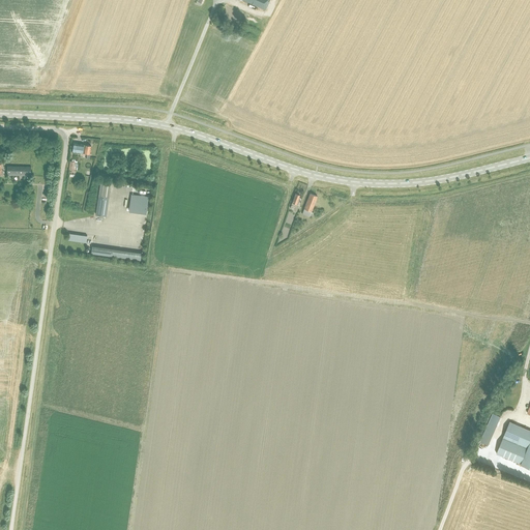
[(242,0),(265,9),(269,0),(242,0)]
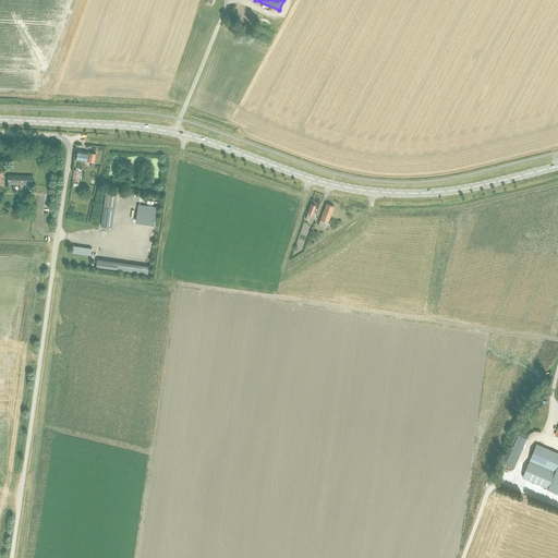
[(77,150),(76,159),(87,161),(88,161),(92,161),(91,167),(94,168),(95,162),(96,154),(89,153),(88,153),(77,150)]
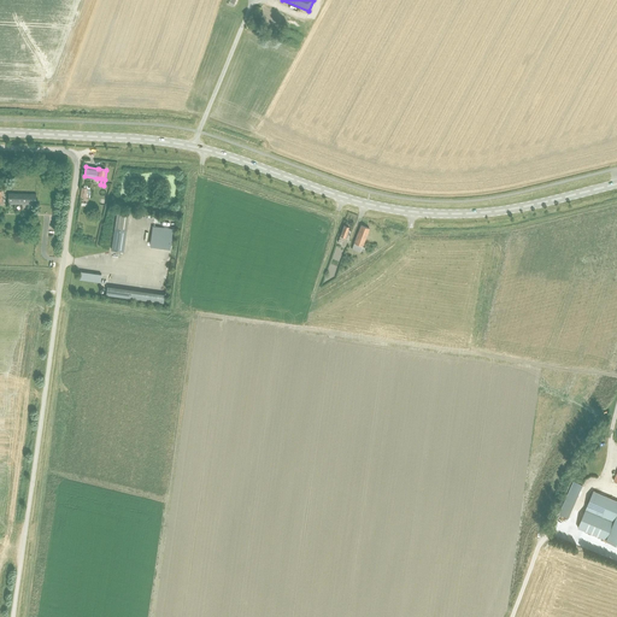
[(84,186),(83,188),(82,188),(81,197),(86,198),(86,197),(89,198),(90,192),(89,192),(90,188),(87,187),(88,186),(84,186)]
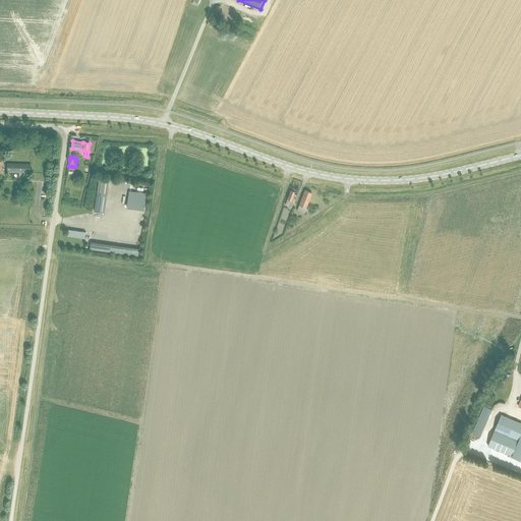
[(7,163),(7,172),(31,173),(31,164),(7,163)]
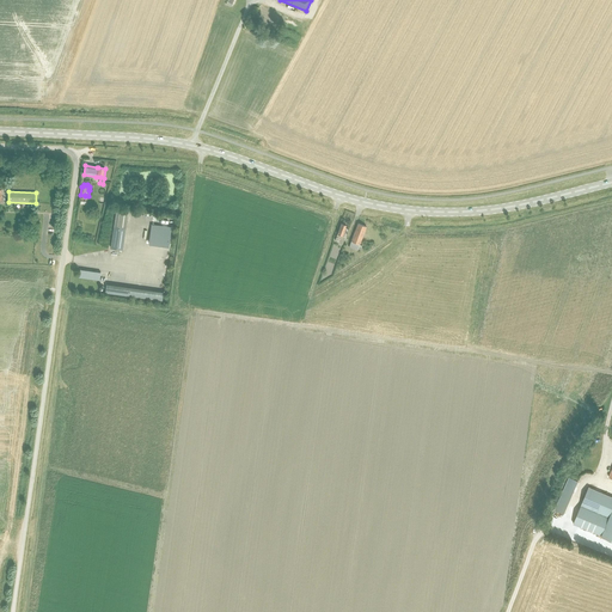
[(122,249),(128,213),(116,212),(110,248),(122,249)]
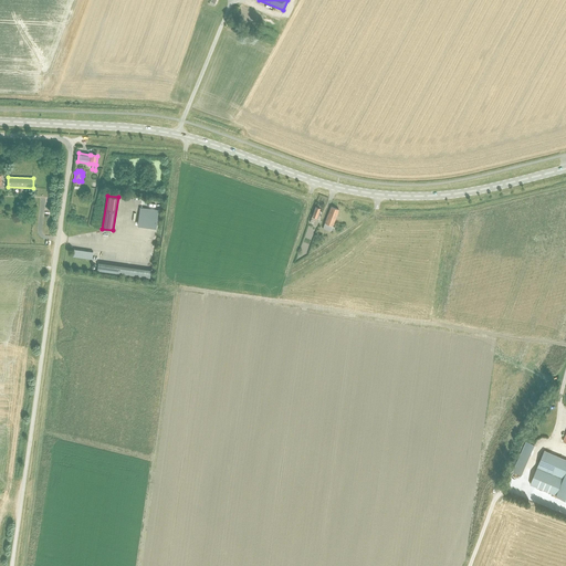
[(316,226),(322,211),(320,210),(321,208),(315,206),(310,221),(314,223),(314,224),(316,226)]
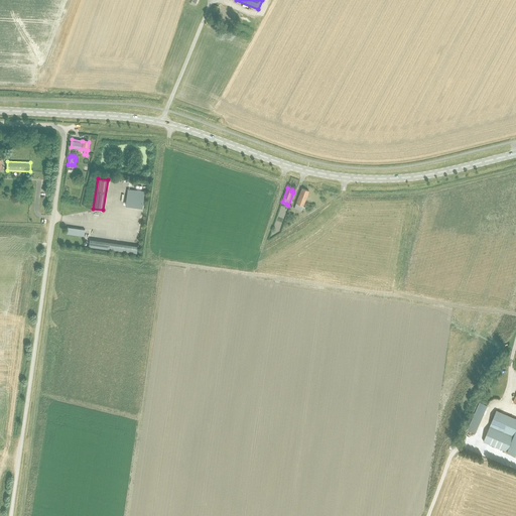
[(301,211),(308,190),(301,187),(294,208),(301,211)]
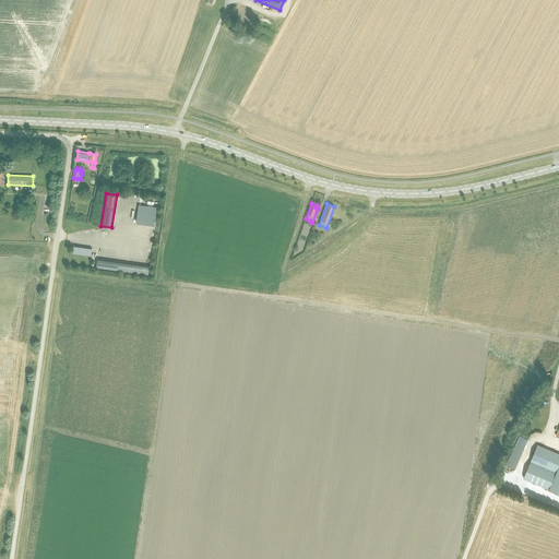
[(149,265),(97,259),(96,266),(147,274),(149,265)]
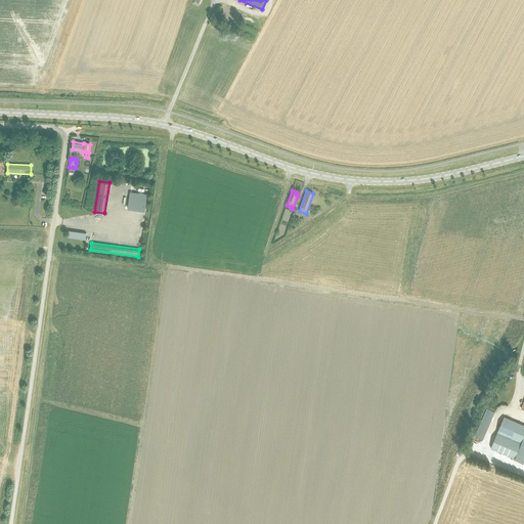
[(523,462),(523,425),(504,417),(490,448),(523,462)]
